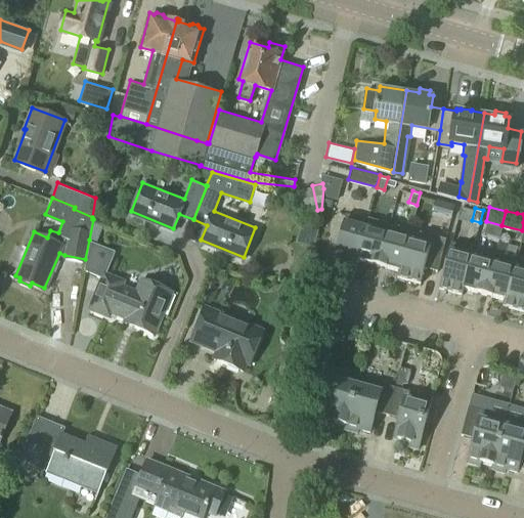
[(356,263),(358,258),(357,257),(365,225),(366,226),(368,216),(367,217),(346,212),(334,257),(356,263)]
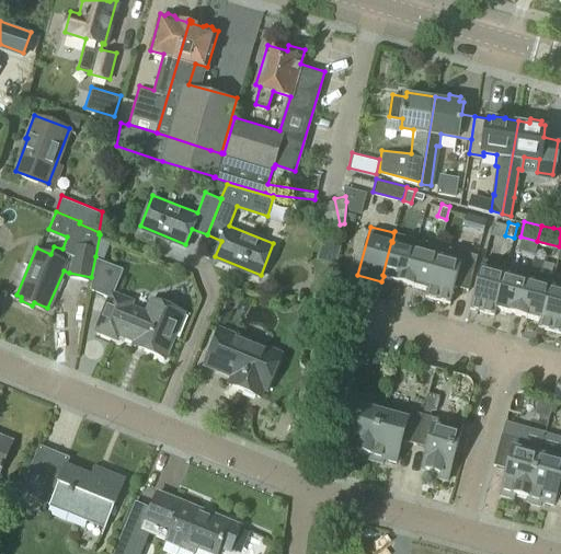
[(397,279),(405,281),(414,247),(413,247),(416,237),(395,231),(392,242),(391,241),(382,275),(384,276),(397,279)]
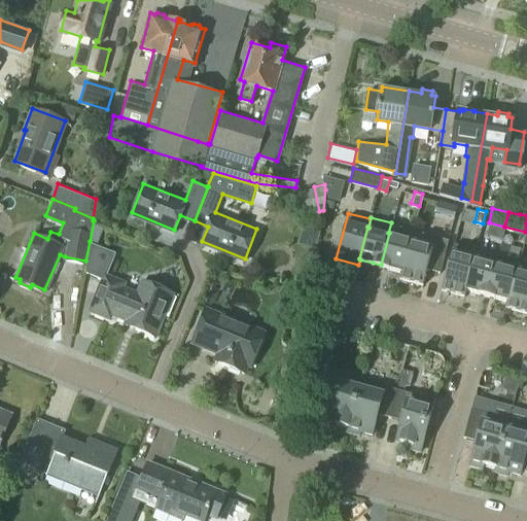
[(90,241),(91,241),(96,243),(103,224),(94,220),(90,241)]
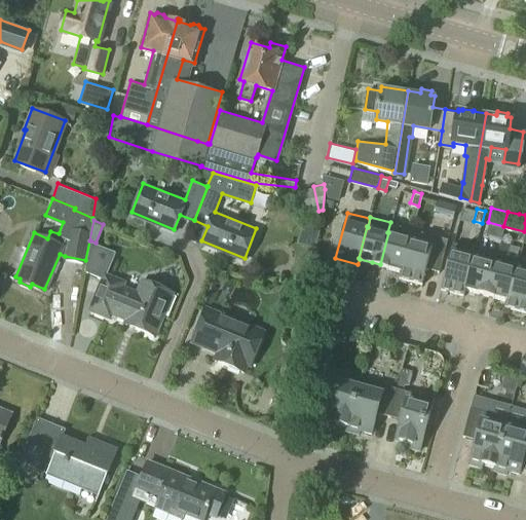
[(313,245),(318,227),(302,222),(298,240),(313,245)]
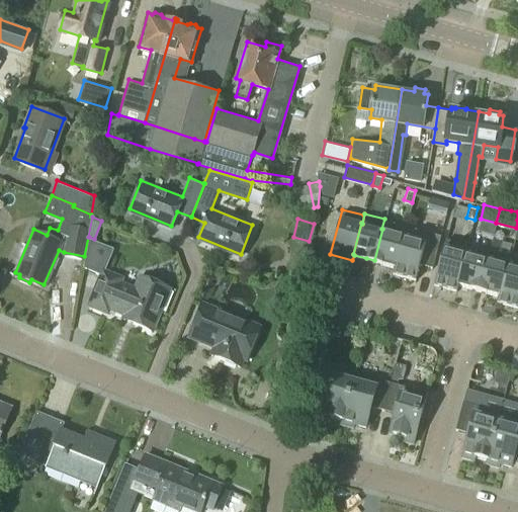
[(382,263),(382,262),(395,265),(396,266),(406,225),(384,219),(381,229),(382,229),(374,260),(382,263)]
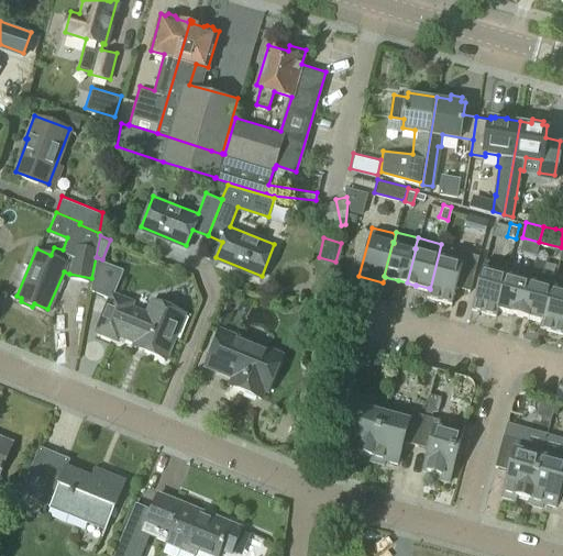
[(452,301),(456,285),(470,289),(478,254),(441,244),(430,289),(429,288),(427,295),(452,301)]
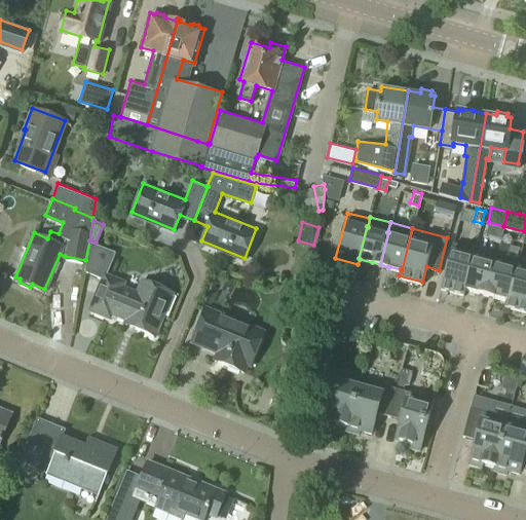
[(154,333),(172,291),(143,279),(138,292),(121,285),(123,281),(106,273),(115,251),(96,243),(90,240),(85,269),(104,276),(90,307),(109,314),(111,310),(127,317),(125,322),(154,333)]
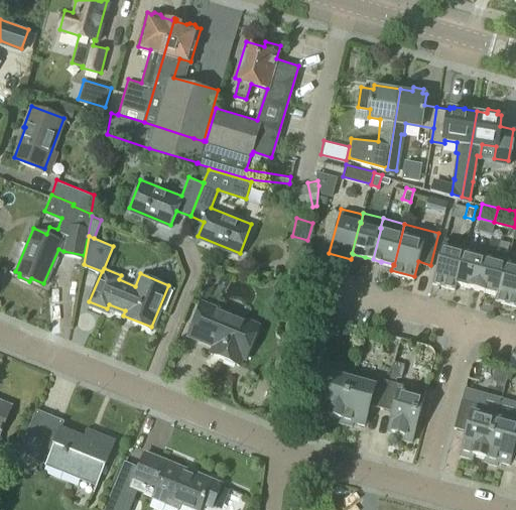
[(455,287),(457,281),(456,281),(466,242),(444,236),(432,281),(455,287)]
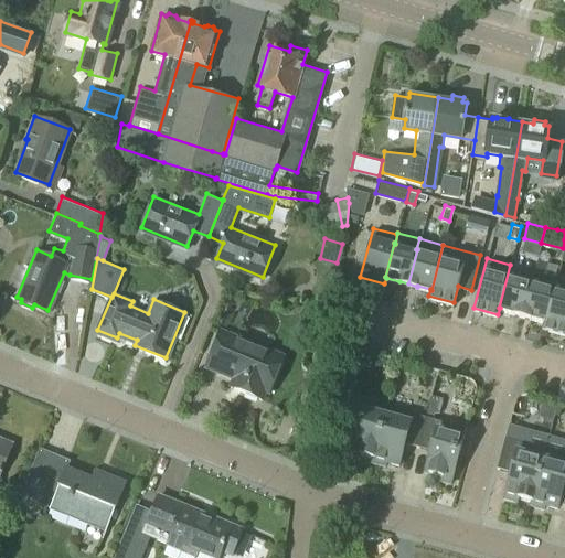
[(513,312),(522,314),(533,271),(510,265),(499,308),(500,308),(513,312)]
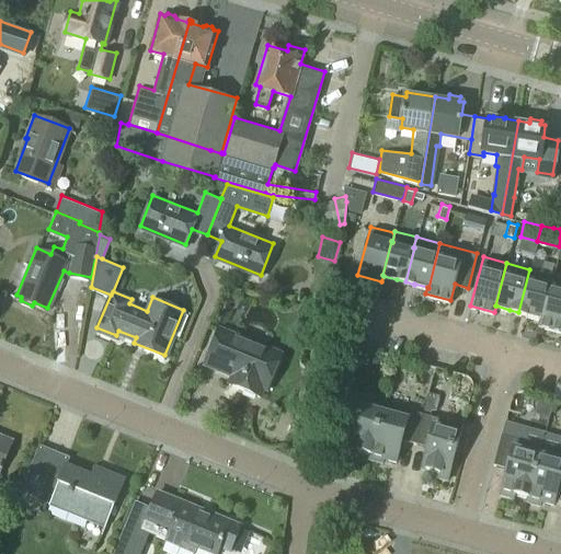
[(527,314),(540,318),(552,275),(529,269),(518,312),(527,314)]
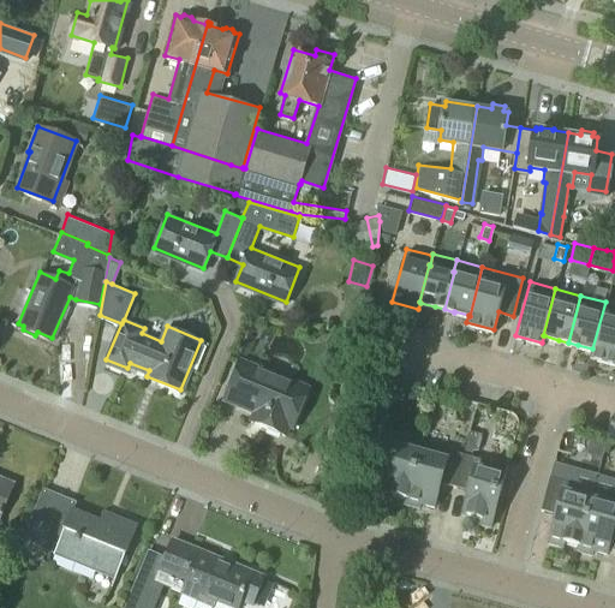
[(614,304),(605,302),(592,349),(590,356),(614,362),(614,304)]
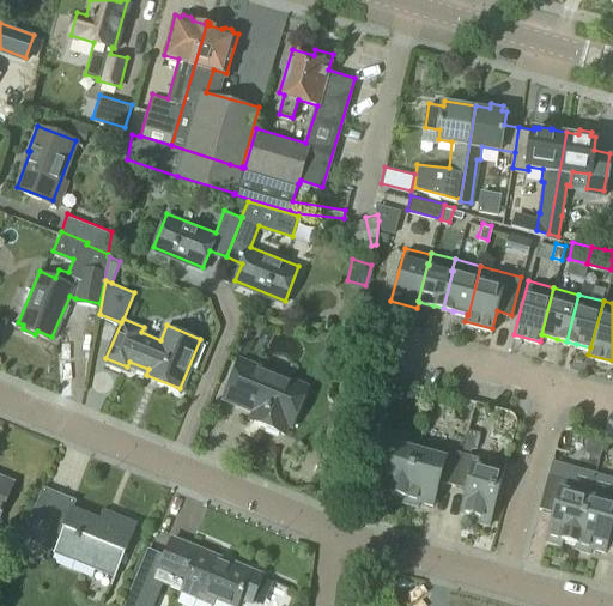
[(292,424),(308,385),(240,357),(224,395),(254,408),(250,417),(284,431),(287,422),(292,424)]
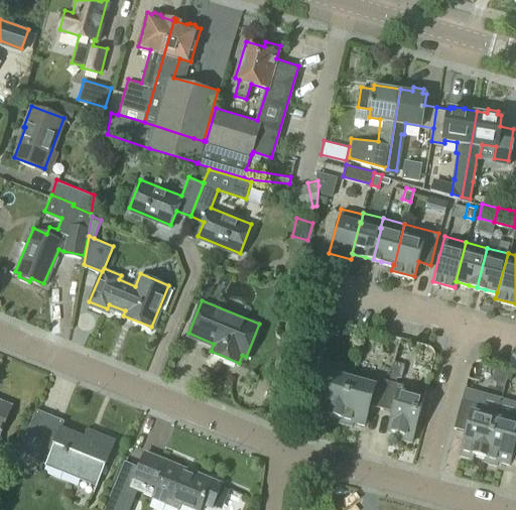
[(295,317),(300,303),(290,300),(285,314),(295,317)]
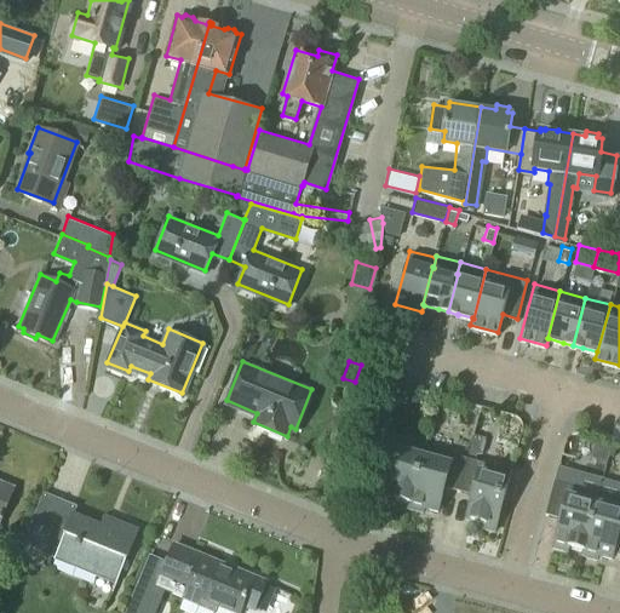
[(386,469),(379,497),(394,500),(395,497),(409,500),(424,444),(380,431),(372,464),(386,469)]
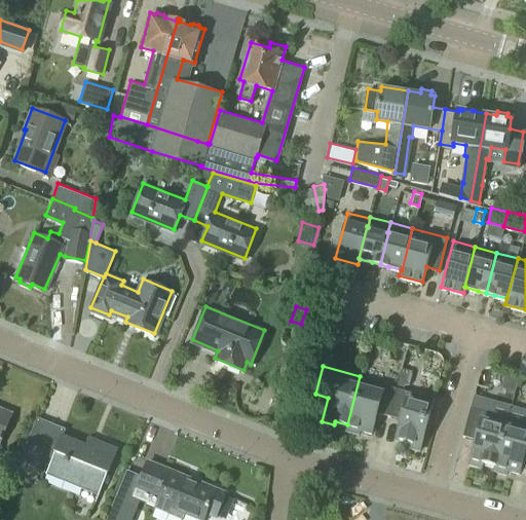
[(401,417),(396,438),(399,439),(412,443),(411,446),(420,448),(434,397),(402,387),(403,383),(408,381),(411,371),(409,368),(403,366),(397,386),(389,414),(401,417)]
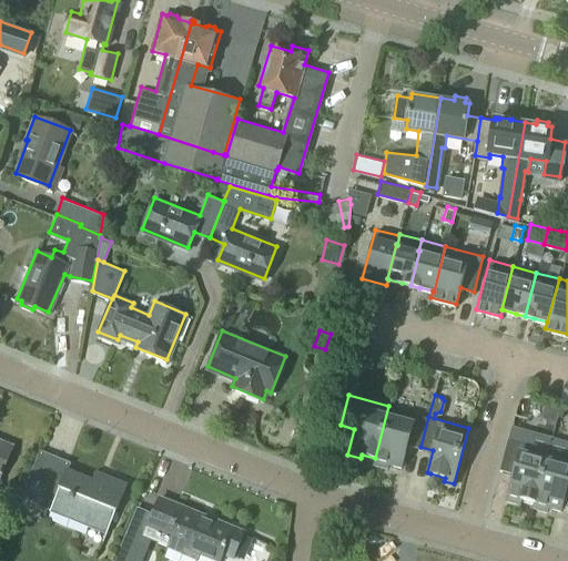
[(545,401),(540,416),(556,419),(559,405),(545,401)]
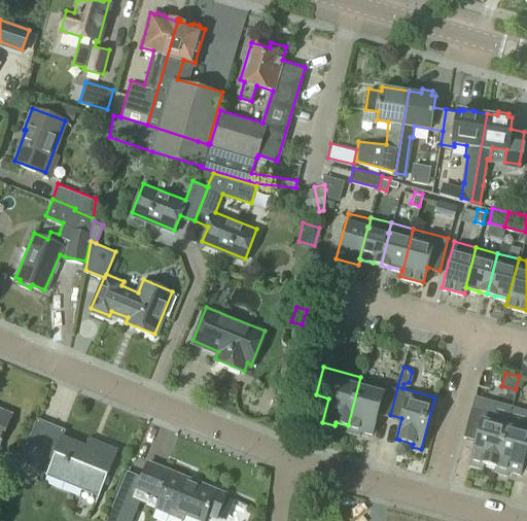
[(348,425),(347,429),(359,432),(360,428),(373,431),(378,412),(390,415),(397,387),(360,377),(348,425)]
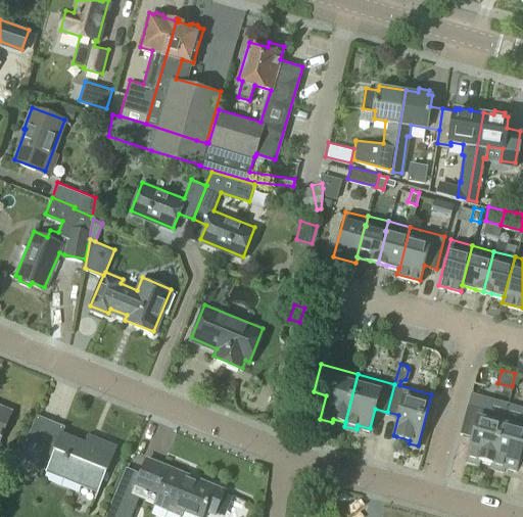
[(494,408),(496,397),(461,390),(459,400),(494,408)]
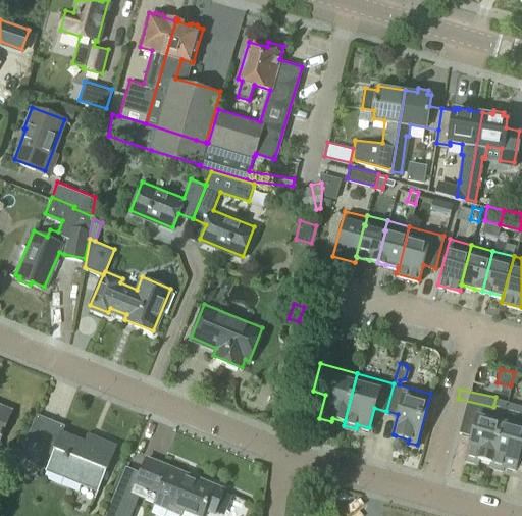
[(491,461),(490,465),(503,468),(504,464),(515,467),(521,448),(521,403),(508,400),(504,413),(490,461),(491,461)]
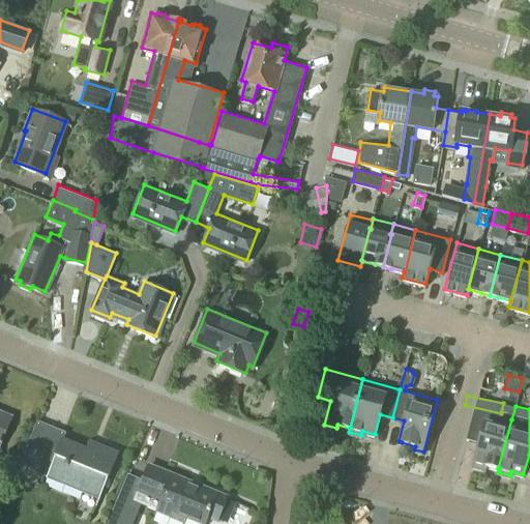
[(0,442),(11,414),(0,409),(0,442)]
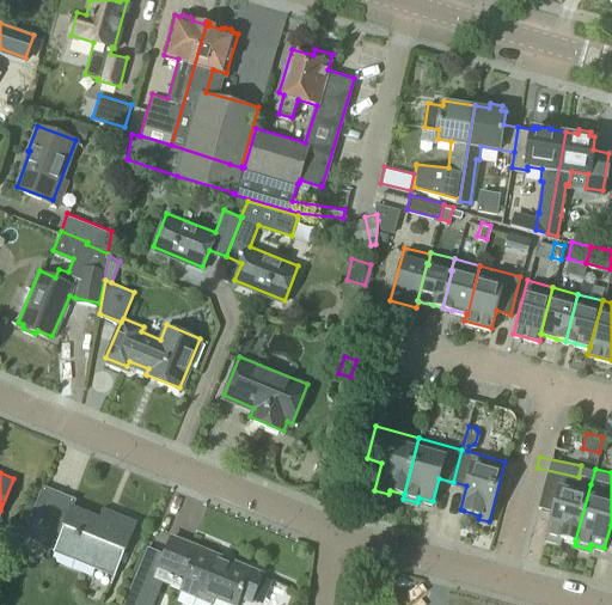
[(554,509),(545,537),(560,541),(561,537),(575,541),(591,484),(548,472),(538,505),(554,509)]
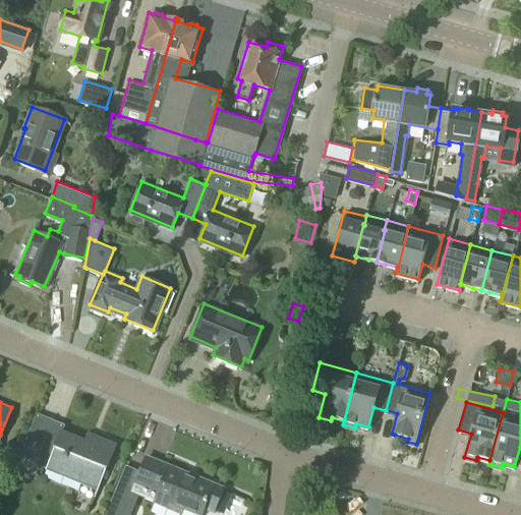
[(106,467),(115,444),(98,438),(95,445),(61,432),(64,422),(36,411),(20,449),(48,459),(46,466),(80,480),(82,476),(99,482),(105,467),(106,467)]
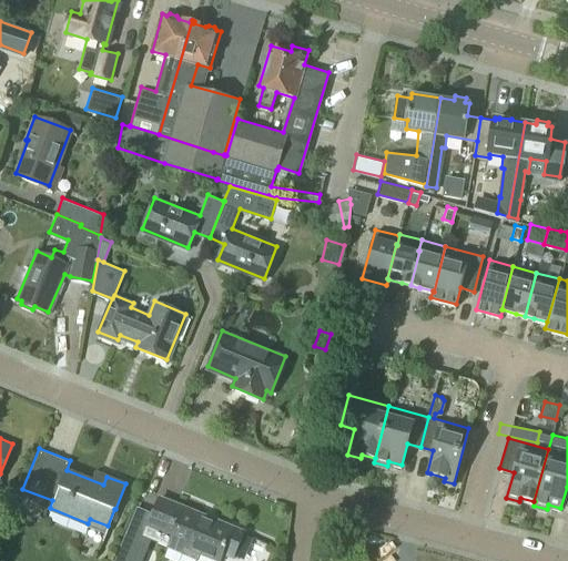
[(135,506),(127,527),(143,533),(169,544),(183,550),(185,546),(219,560),(222,552),(223,551),(233,556),(237,544),(242,534),(231,530),(212,522),(214,519),(159,496),(152,512),(135,506)]
